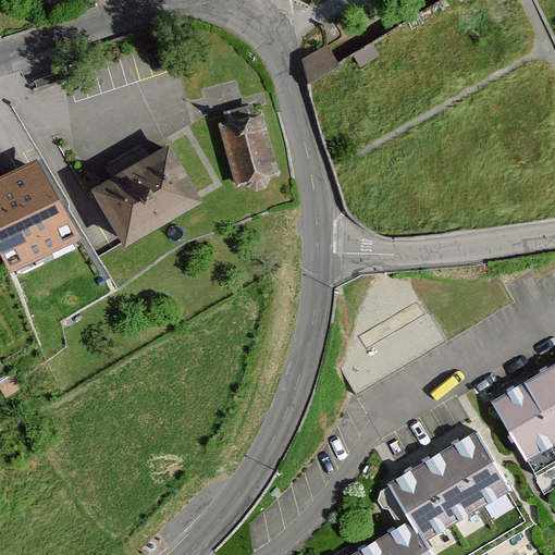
[(327,41),(297,52),(306,72),(334,61),(327,41)]
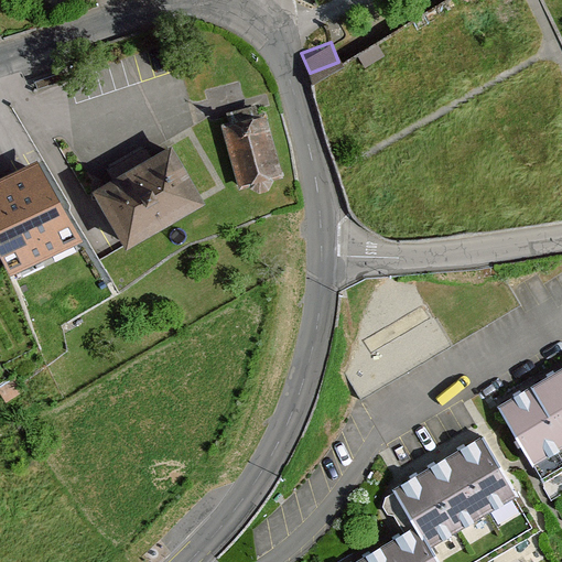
[(246,106),(220,112),(224,126),(214,128),(231,191),(244,187),(245,193),(254,196),(263,193),(268,186),(268,183),(278,180),(260,116),(250,119),(246,106)]
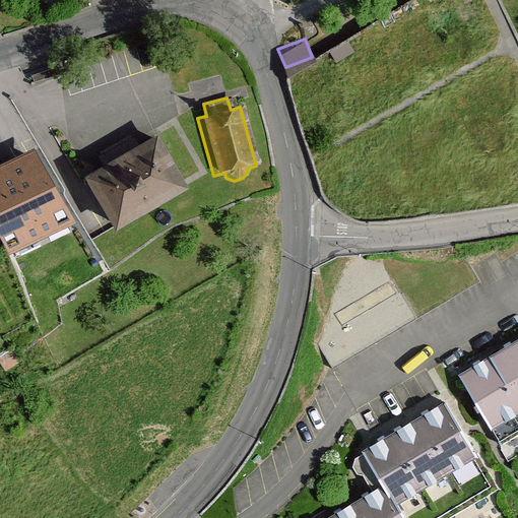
[(192,198),(159,141),(144,149),(137,137),(99,158),(107,171),(86,183),(101,208),(118,240),(192,198)]
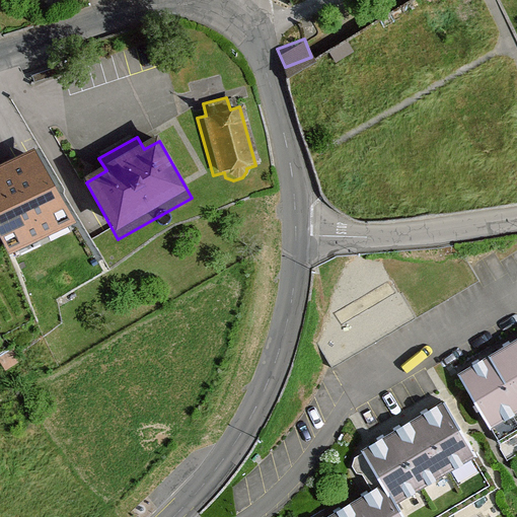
[(72,220),(38,159),(0,177),(0,236),(6,250),(72,220)]
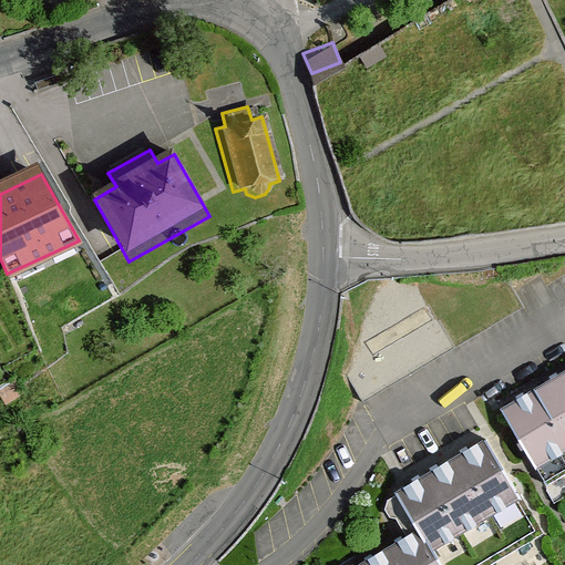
[(564,369),(533,388),(564,445),(564,369)]
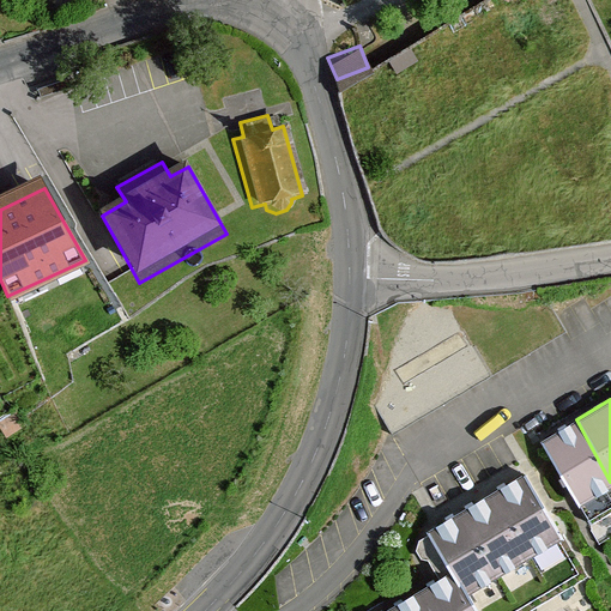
[(610,482),(576,419),(539,440),(576,507),(610,487),(610,482)]
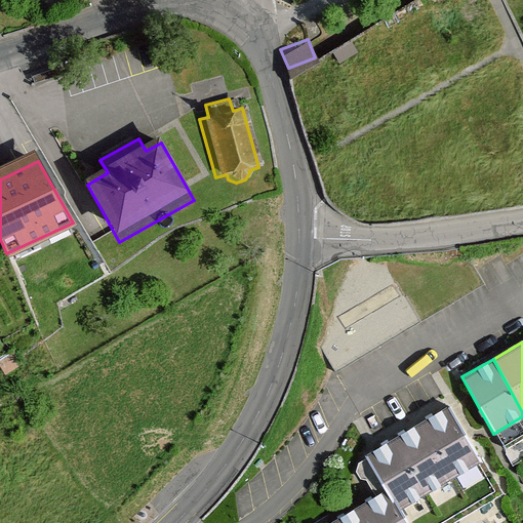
[(479,463),(448,407),(424,421),(454,477),(479,463)]
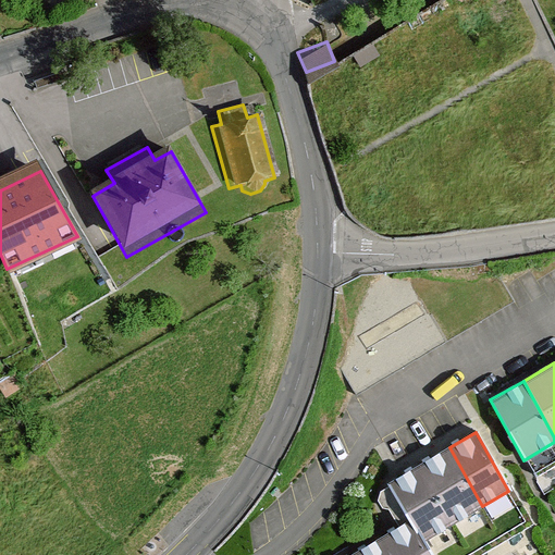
[(482,506),(449,447),(419,464),(452,522),(482,506)]
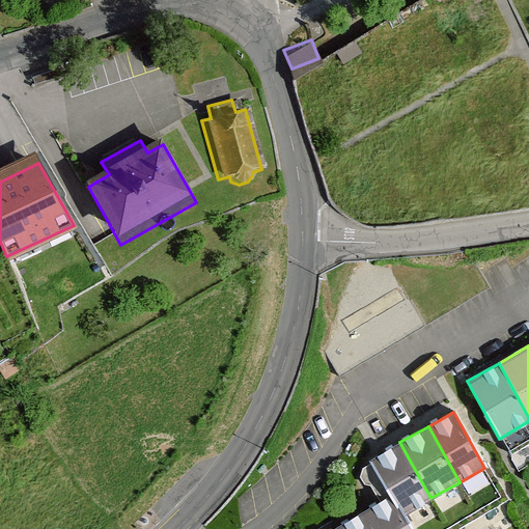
[(430,498),(399,442),(374,456),(394,493),(406,512),(430,498)]
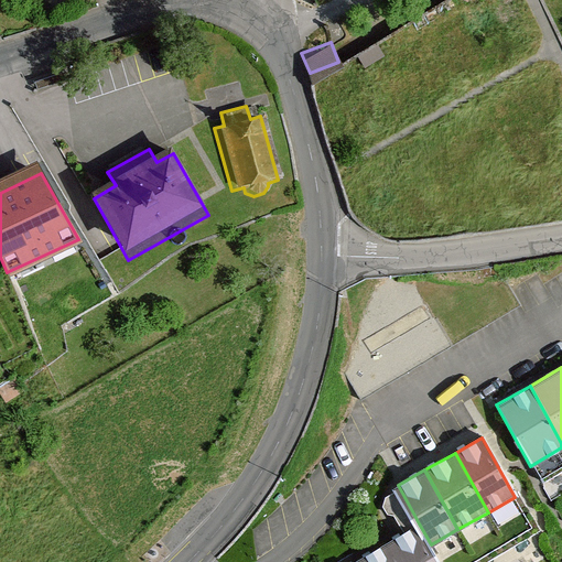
[(441,561),(431,544),(419,523),(387,542),(398,561),(441,561)]
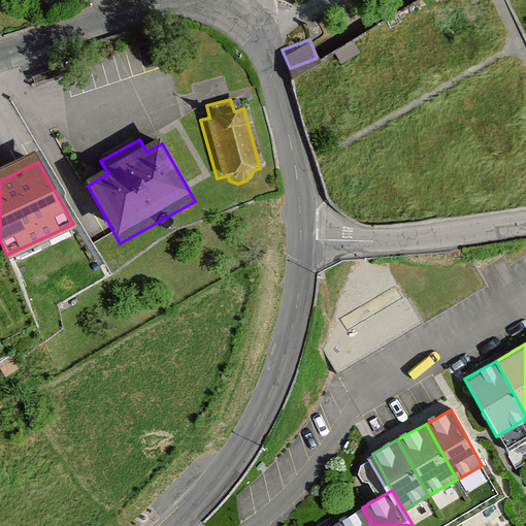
[(372,525),(362,507),(334,523),(335,525),(372,525)]
